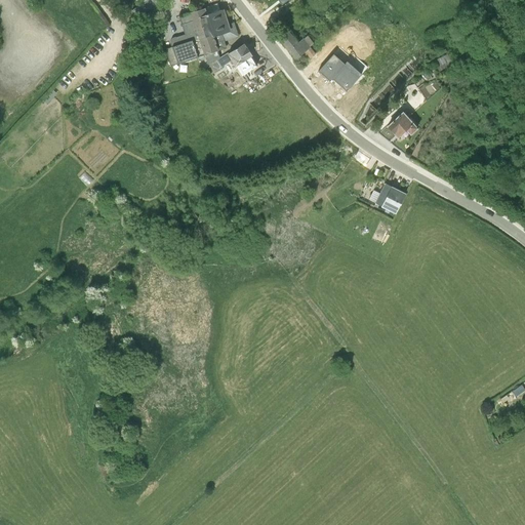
[(139,0),(143,3),(125,13),(130,22),(159,3),(156,0),(139,0)]
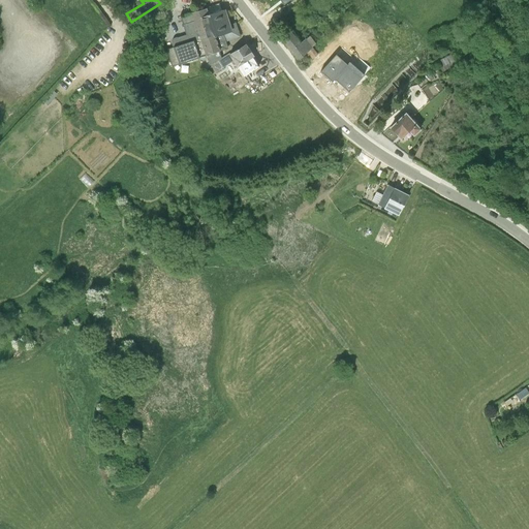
[(209,14),(221,10),(219,3),(207,8),(209,14)]
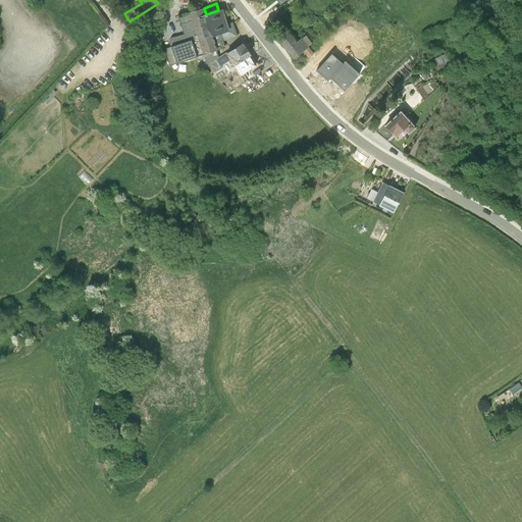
[(206,14),(204,8),(189,12),(192,20),(180,24),(184,35),(174,37),(172,37),(171,38),(170,38),(169,41),(169,42),(169,44),(169,45),(170,46),(171,47),(164,49),(169,65),(196,56),(203,54),(206,64),(207,64),(216,58),(218,57),(216,50),(225,48),(222,41),(237,36),(231,22),(225,24),(220,9),(218,10),(206,14)]
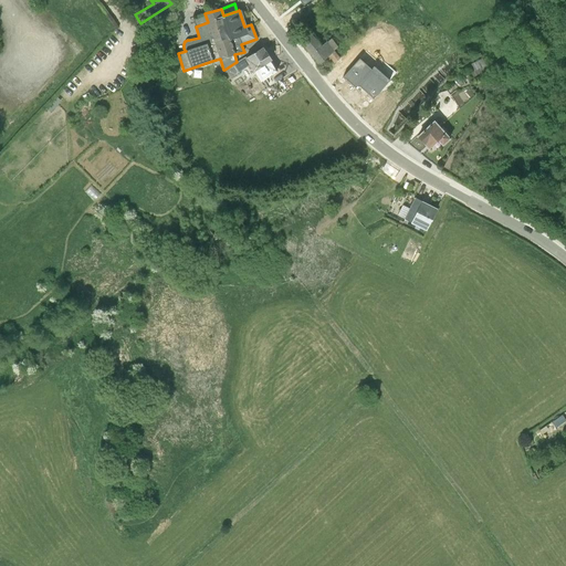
[(308,32),(300,40),(318,63),(328,55),(333,62),(338,56),(334,51),(337,48),(331,39),(321,46),(308,32)]
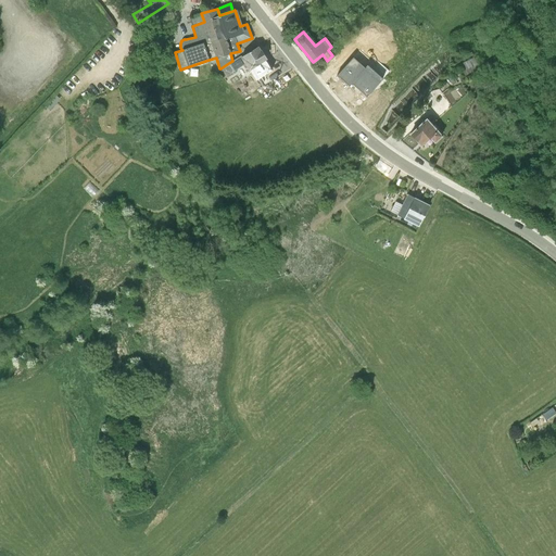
[(230,62),(220,68),(227,77),(236,72),(235,71),(244,64),(249,70),(266,59),(265,58),(266,55),(264,52),(261,51),(257,47),(241,57),(232,61),(230,62)]
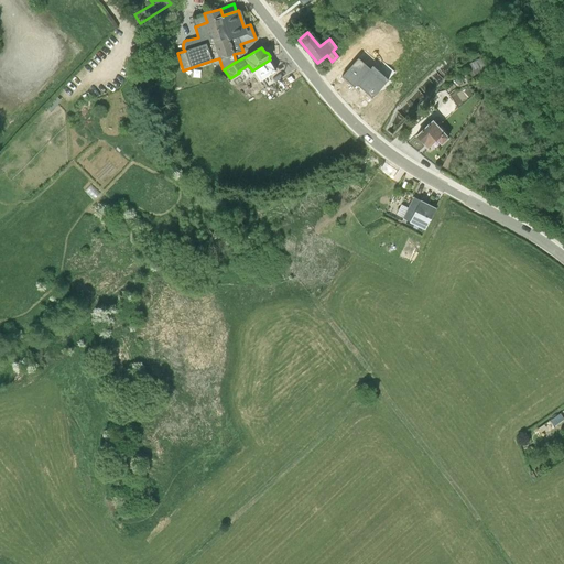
[(462,62),(465,68),(467,67),(474,80),(488,74),(478,54),(470,57),(465,60),(464,61),(462,62)]
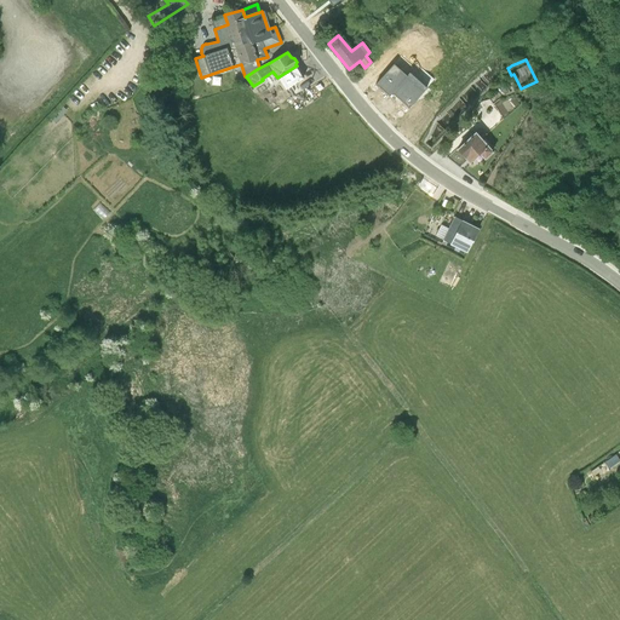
[(505,85),(493,93),(497,101),(510,92),(505,85)]
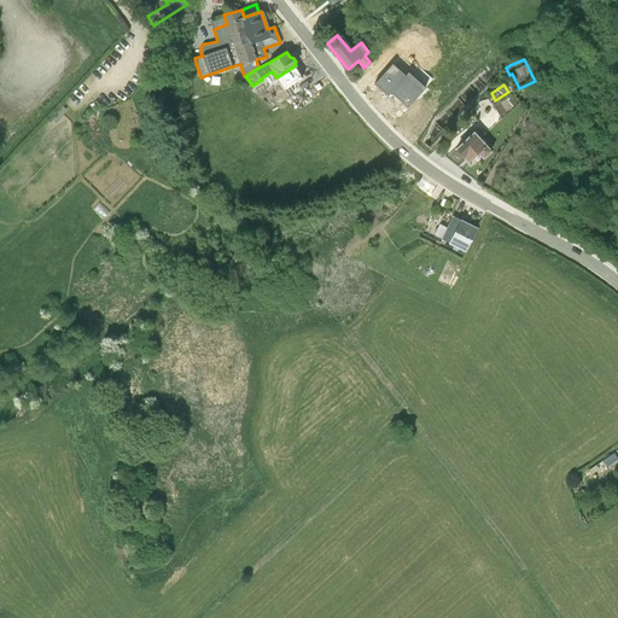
[(474,132),(456,149),(468,163),(479,153),(483,158),(491,151),(474,132)]
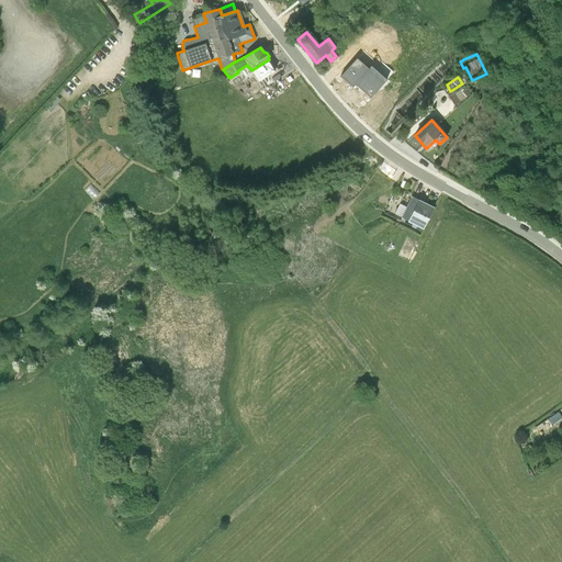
[(85,189),(94,199),(102,191),(92,181),(85,189)]
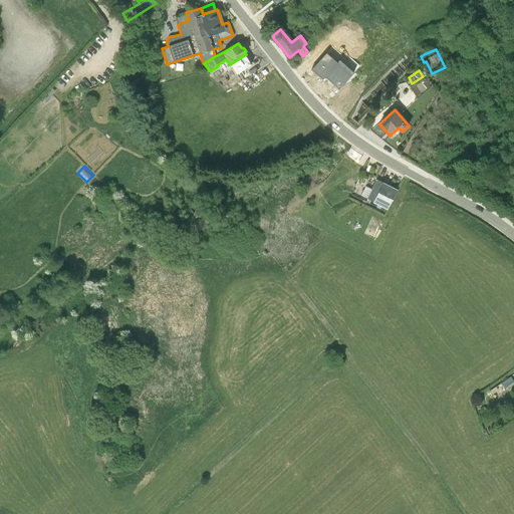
[(365,187),(361,196),(367,199),(366,202),(362,200),(361,202),(384,214),(397,190),(376,180),(371,190),(365,187)]
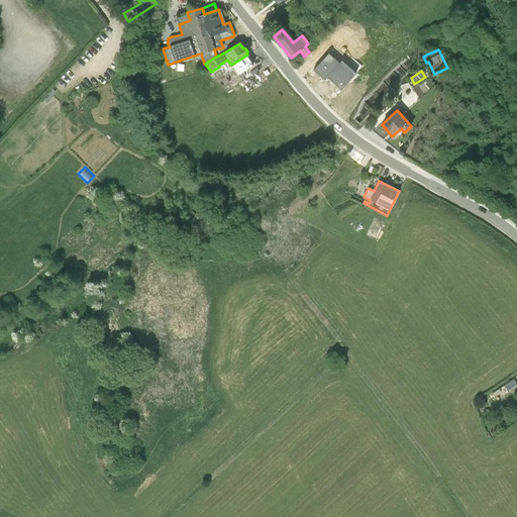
[(516,380),(515,378),(493,393),(498,400),(508,393),(516,386),(516,380)]
